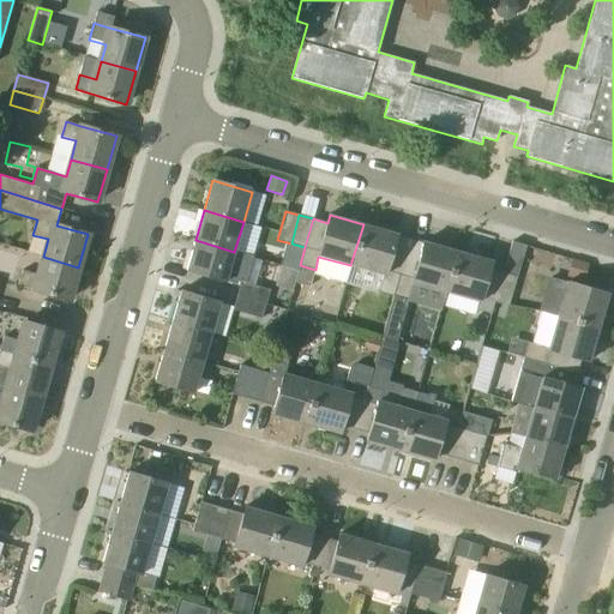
[(398,275),(410,239),(396,235),(397,234),(363,224),(350,265),(384,275),(379,293),(393,296),(399,276),(398,275)]
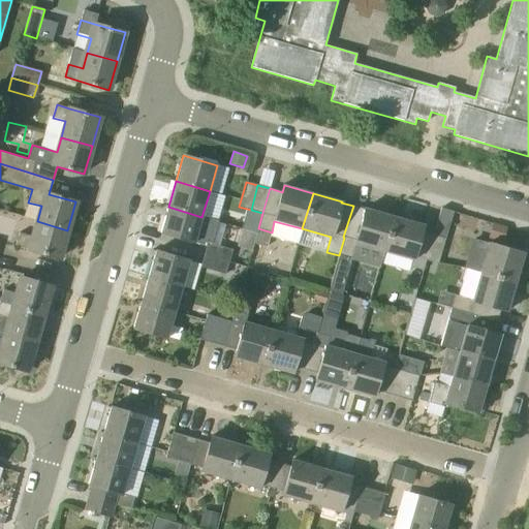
[(344,238),(339,255),(351,259),(355,244),(383,252),(394,216),(366,209),(353,206),(343,237),(344,238)]
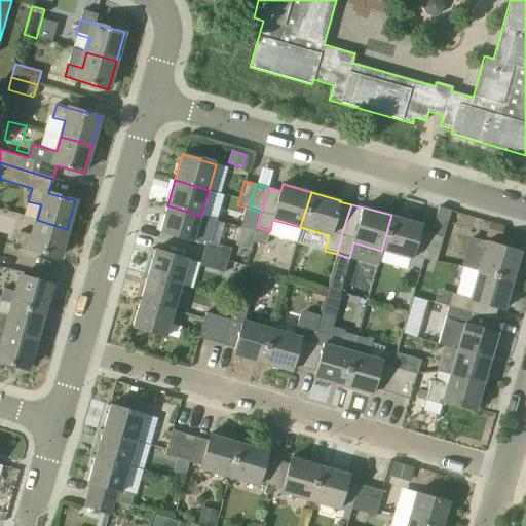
[(160,231),(193,241),(202,243),(203,238),(211,240),(216,220),(200,216),(167,205),(160,231)]
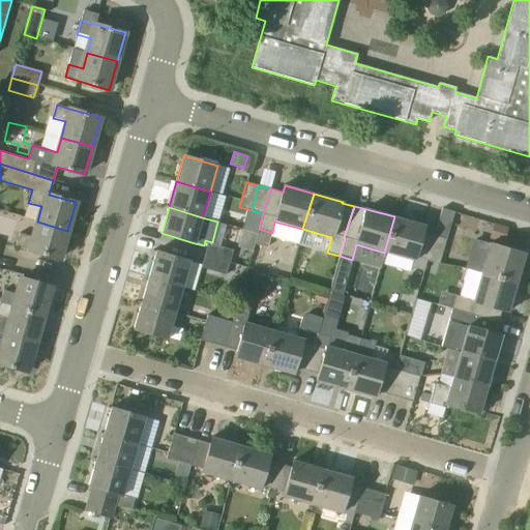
[(427,261),(434,236),(422,232),(424,225),(394,216),(384,253),(414,261),(412,267),(424,270),(427,261)]
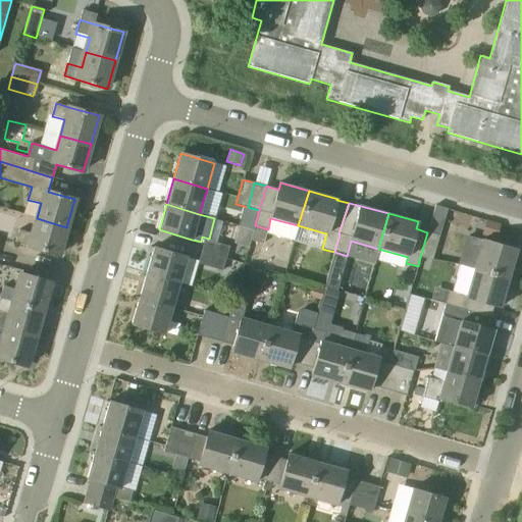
[(29,246),(29,247),(58,255),(66,227),(37,218),(32,233),(19,229),(15,243),(29,246)]
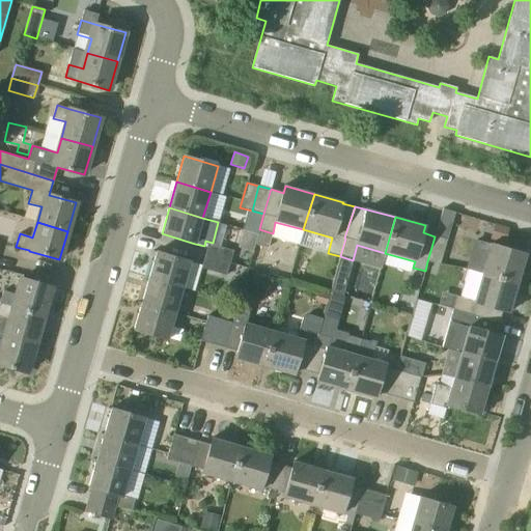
[(491,240),(504,243),(508,228),(499,225),(494,224),(491,240)]
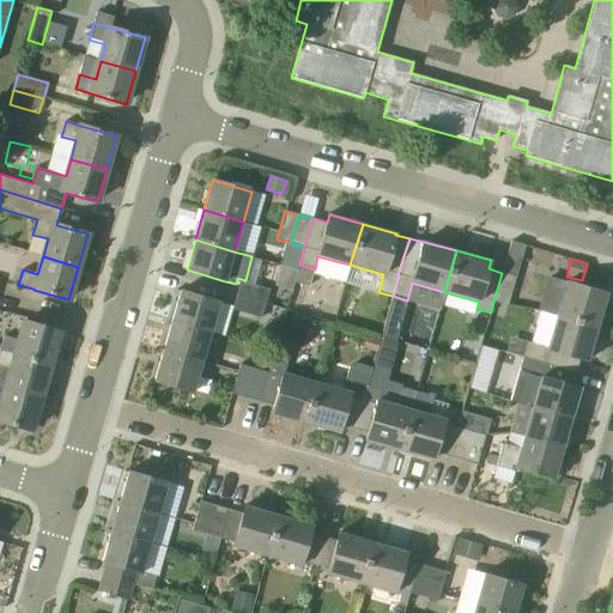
[(298,271),(295,281),(309,286),(313,275),(315,269),(299,265),(298,271)]
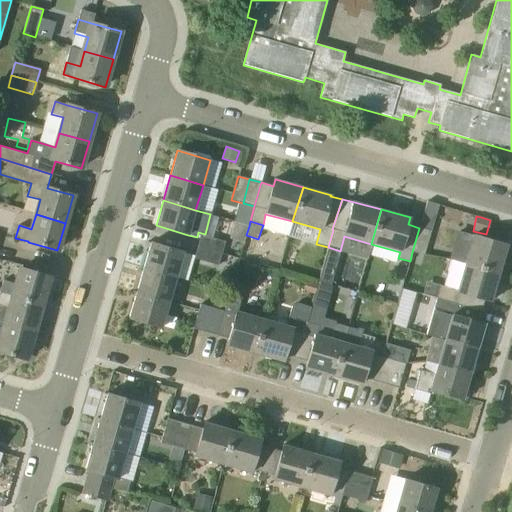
[(419,228),(412,252),(424,255),(431,231),(419,228)]
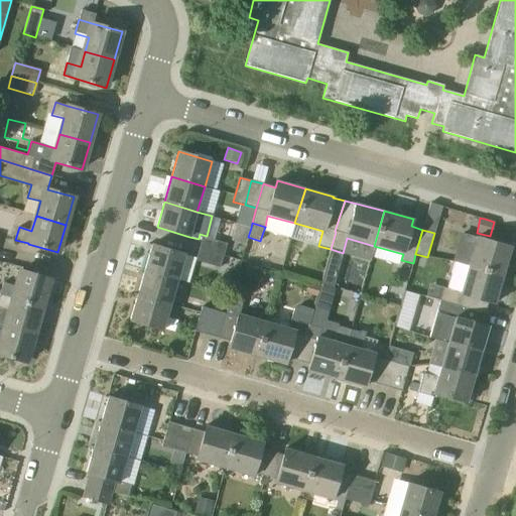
[(223,256),(227,244),(203,237),(199,249),(223,256)]
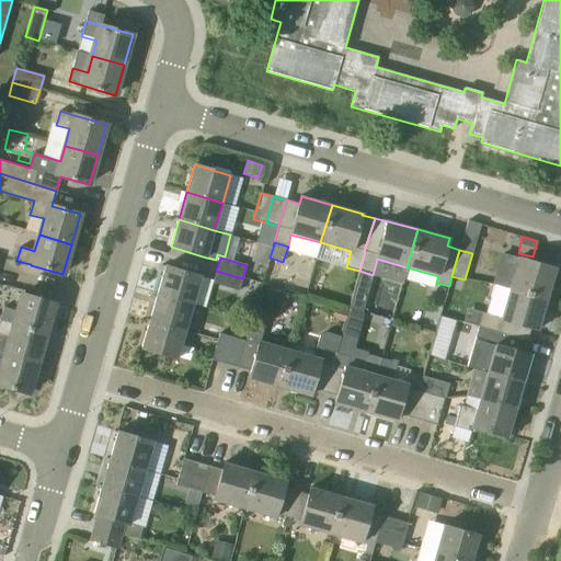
[(510,288),(547,299),(556,268),(517,259),(510,288)]
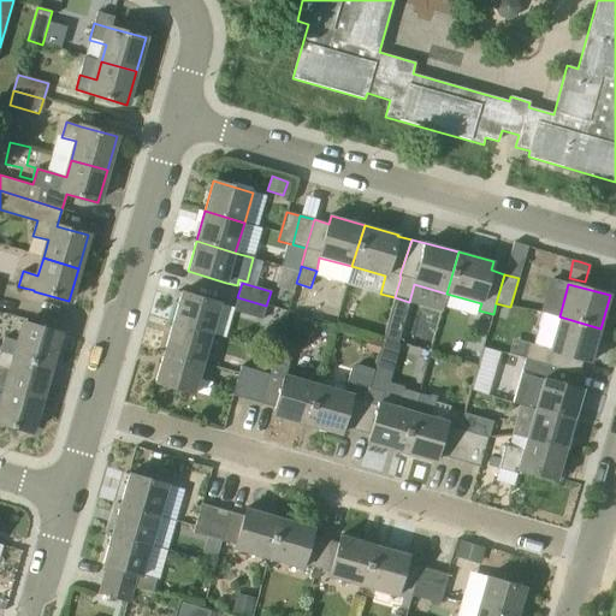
[(212,335),(221,303),(182,292),(172,323),(212,335)]
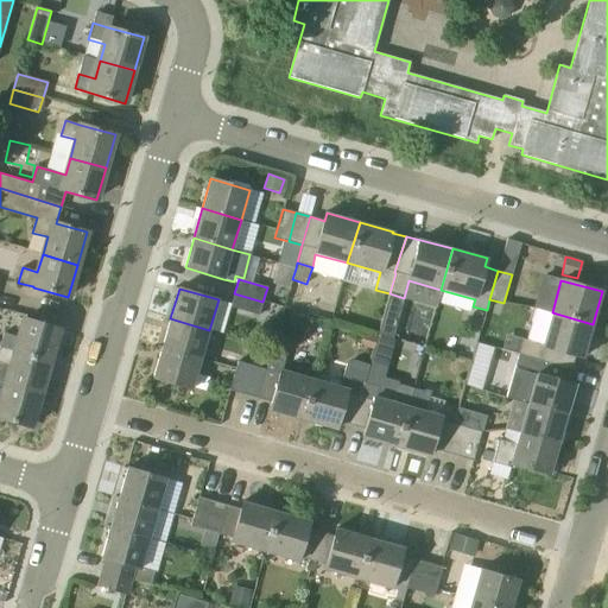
[(259,316),(263,302),(234,293),(230,308),(259,316)]
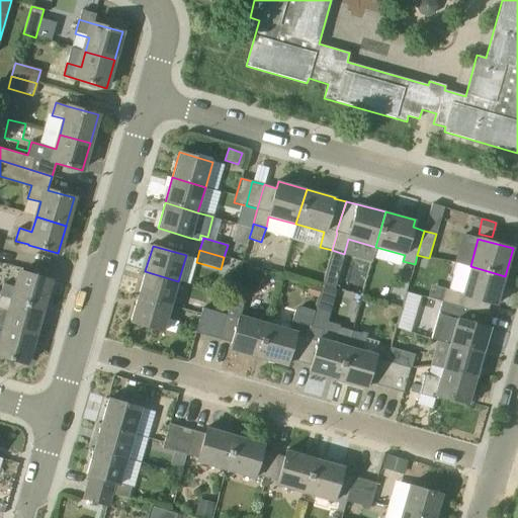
[(470,266),(457,263),(449,290),(445,289),(442,301),(487,314),(490,303),(497,305),(505,276),(470,266)]
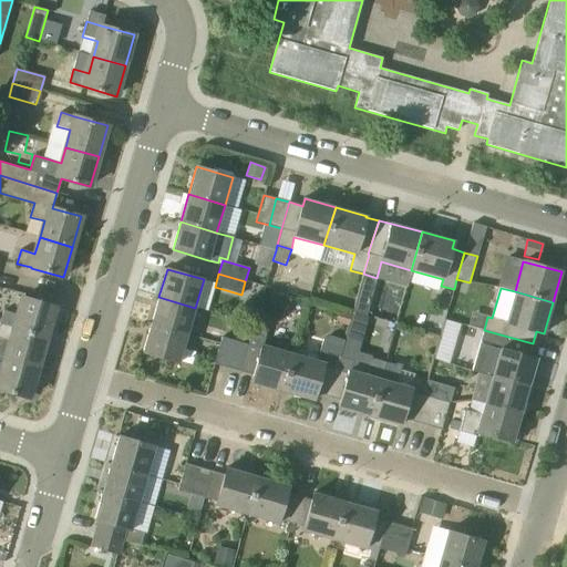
[(18,310),(20,294),(8,291),(4,308),(18,310)]
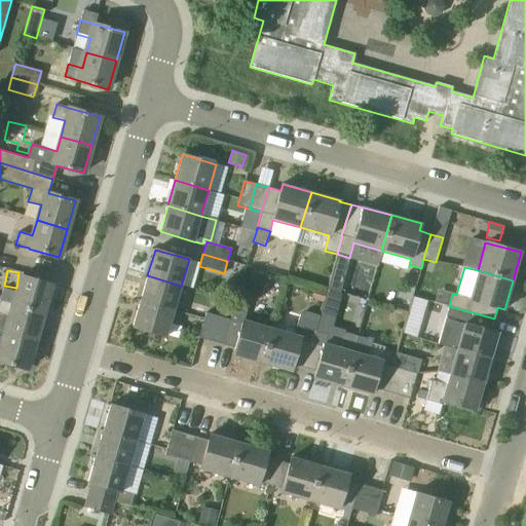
[(344,275),(332,272),(328,289),(339,293),(344,275)]
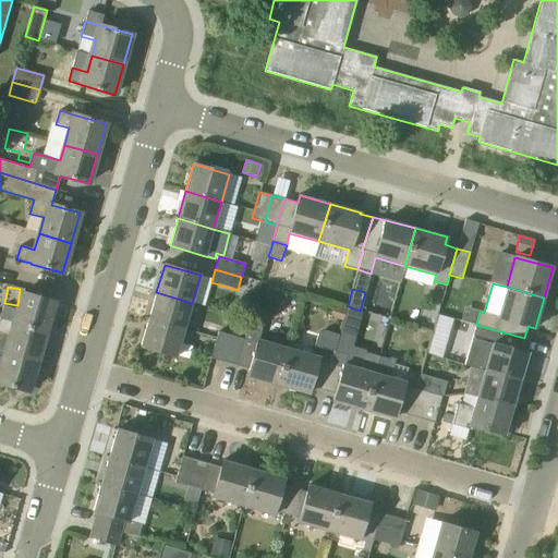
[(184,329),(192,303),(156,292),(148,319),(184,329)]
